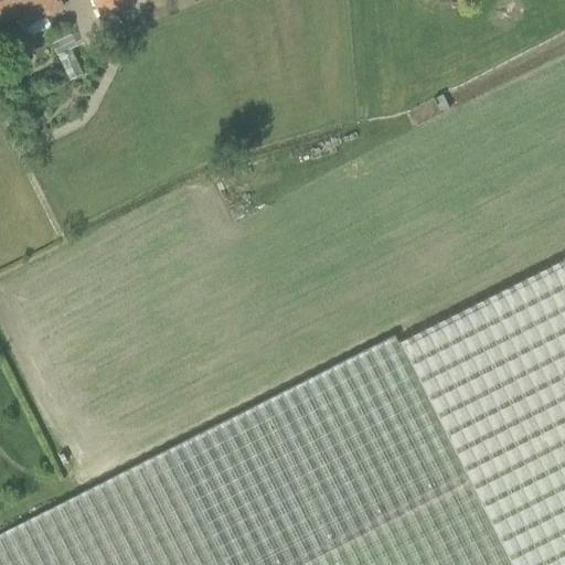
[(63,7),(60,0),(0,0),(0,19),(17,11),(23,25),(63,7)]
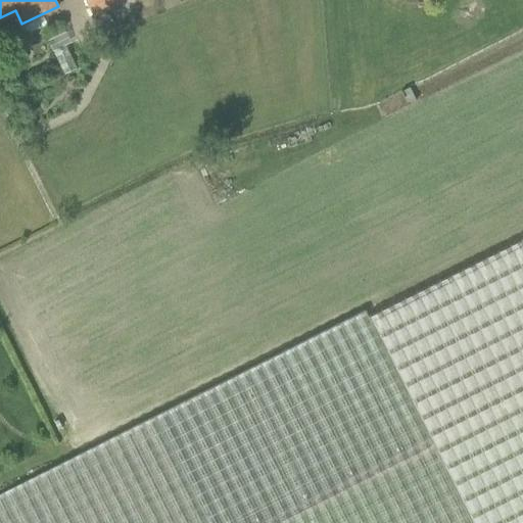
[(86,0),(94,15),(107,9),(124,0),(86,0)]
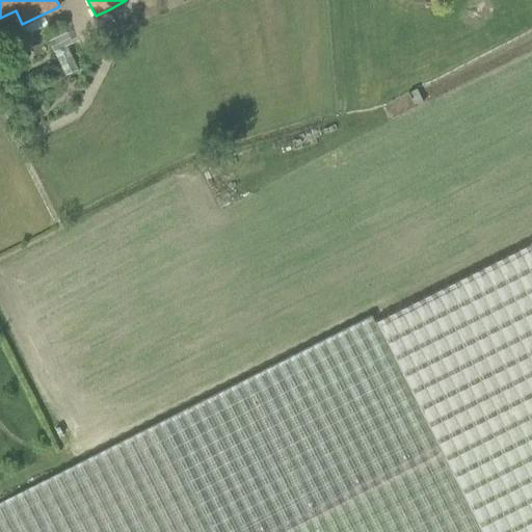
[(531,531),(531,243),(375,322),(481,531),(531,531)]
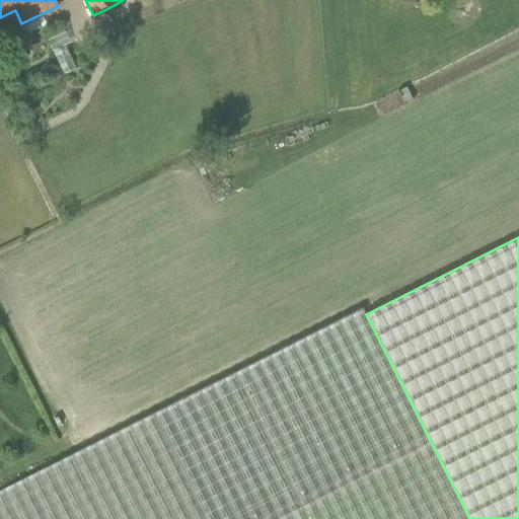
[(0,518),(469,518),(366,314),(363,307),(0,490),(0,518)]
